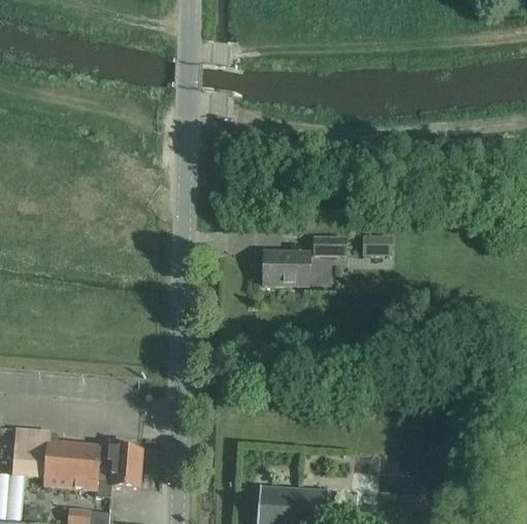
[(391,234),(362,234),(361,254),(390,254),(391,234)]
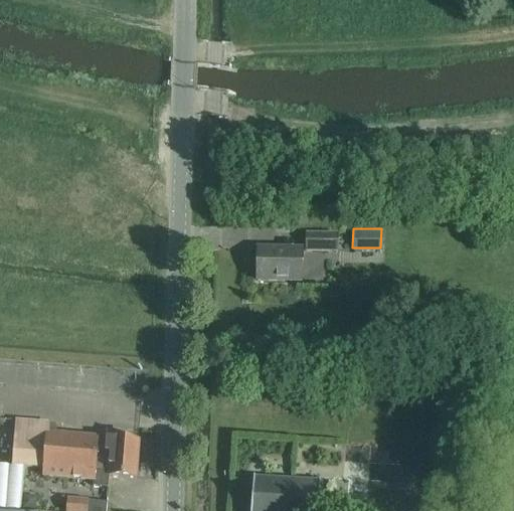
[(305,246),(336,247),(336,229),(305,229),(305,246)]
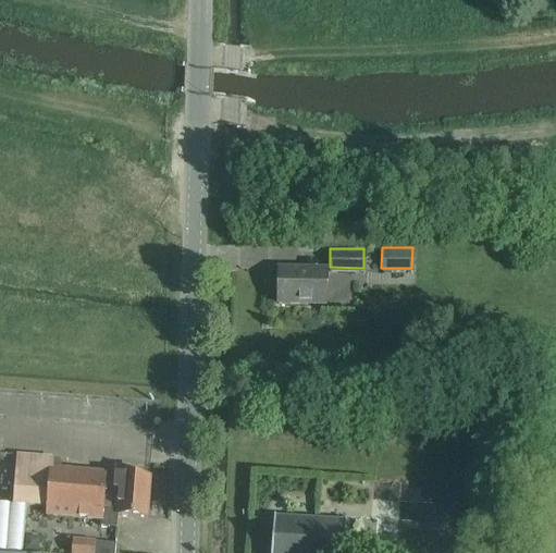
[(324,267),(299,267),(278,266),(278,300),(299,302),(324,300),(324,267)]
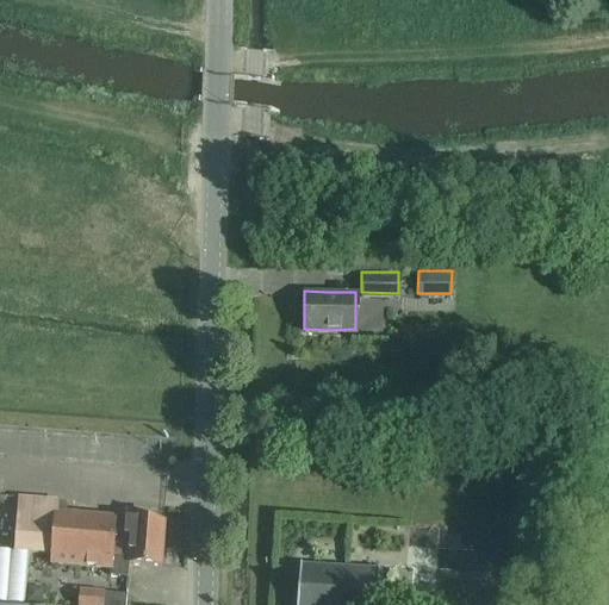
[(57,498),(18,494),(0,493),(0,546),(53,550),(53,560),(87,563),(110,566),(110,573),(126,574),(128,561),(160,563),(163,519),(144,518),(144,509),(125,507),(125,510),(113,509),(113,516),(56,511),(57,498)]
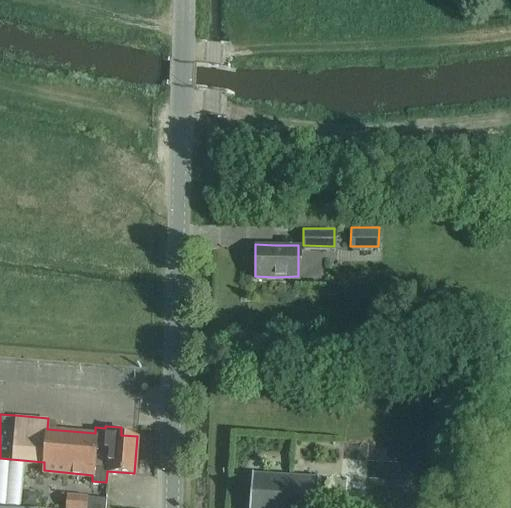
[(315,507),(317,477),(271,474),(251,472),(248,507),(315,507)]
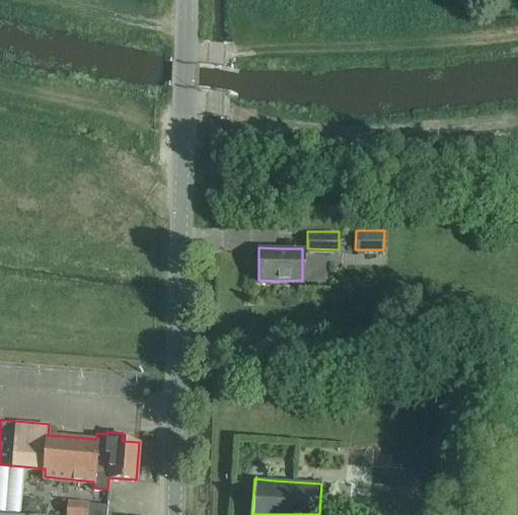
[(35,498),(23,497),(21,510),(34,511),(35,498)]
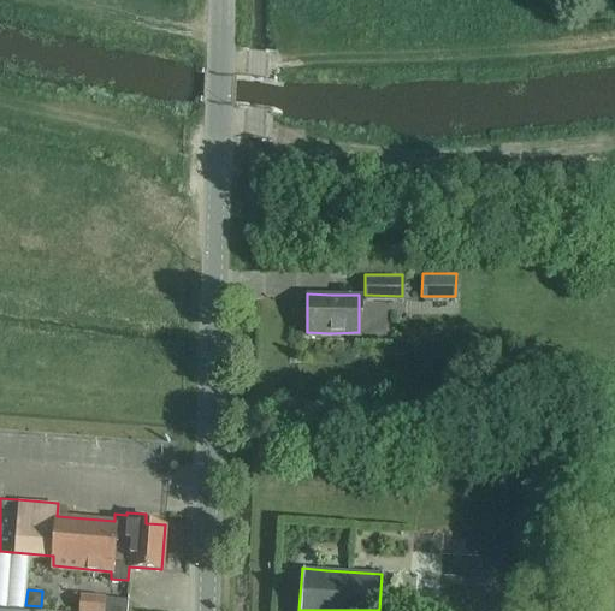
[(80,593),(78,609),(104,610),(105,595),(80,593)]
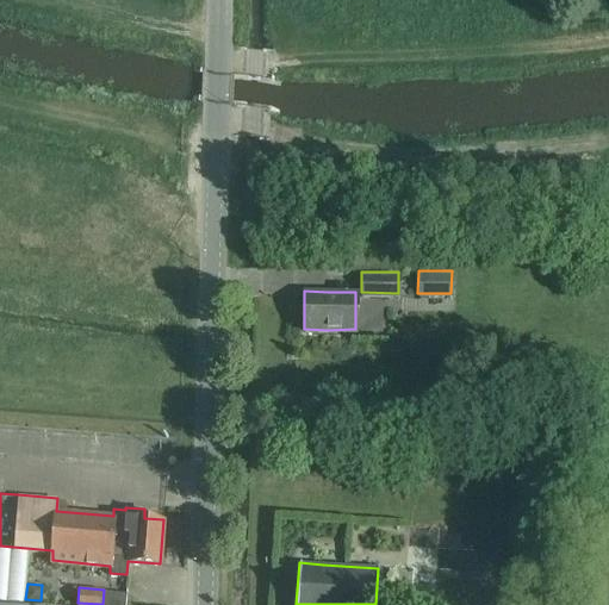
[(125,604),(126,592),(104,590),(103,604),(78,603),(76,604),(45,604),(0,600),(0,604),(125,604)]
